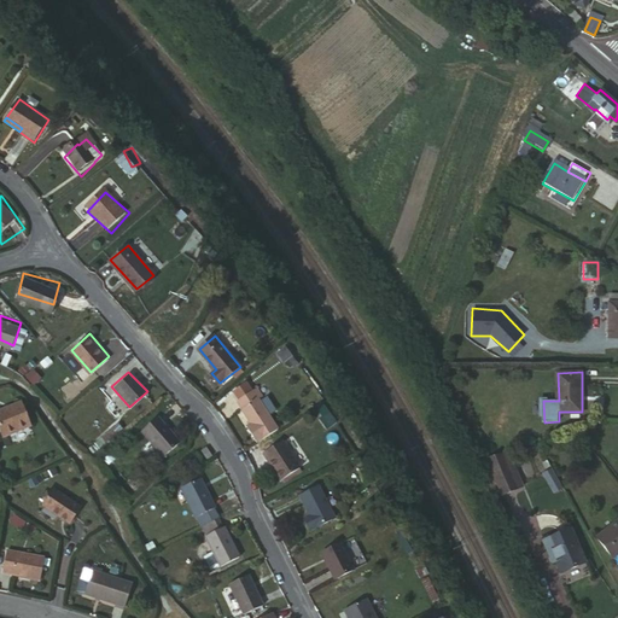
[(234,390),(239,397),(252,389),(246,379),(234,390)]
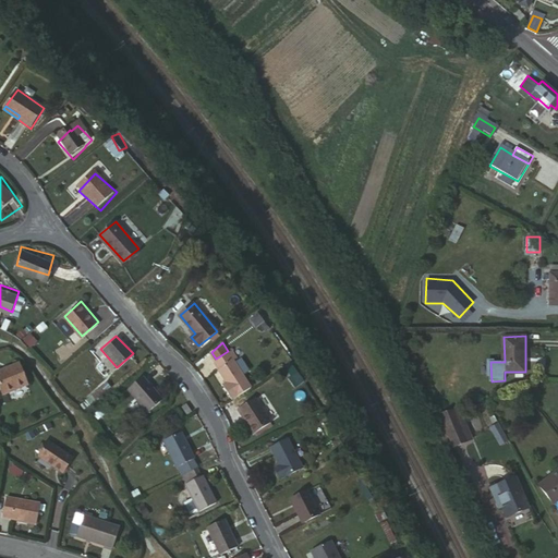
[(222,384),(231,398),(253,386),(234,358),(238,356),(232,349),(228,351),(216,359),(215,359),(220,367),(219,367),(227,380),(222,384)]
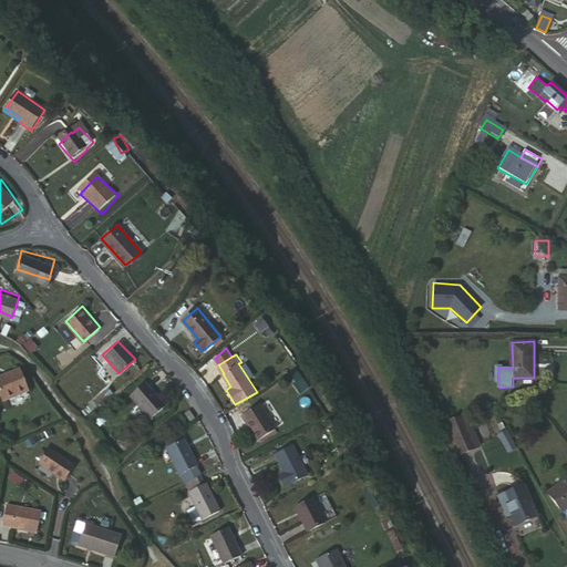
[(16,363),(0,371),(0,395),(1,399),(27,387),(16,363)]
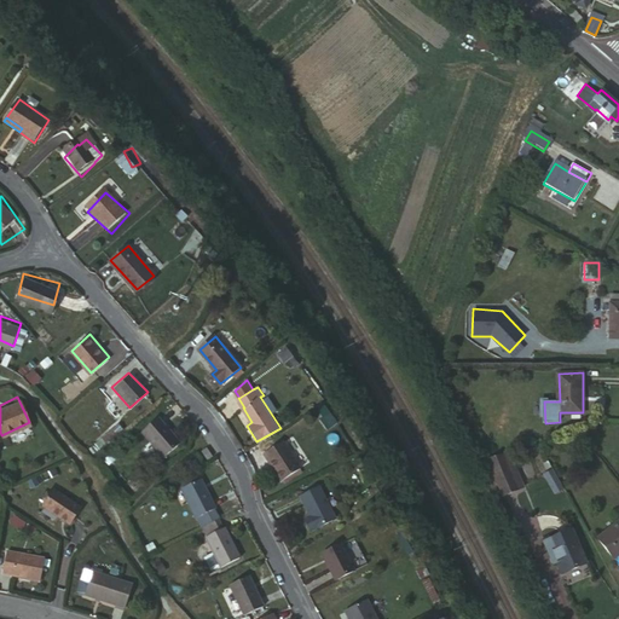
[(157,416),(140,432),(161,456),(179,441),(157,416)]
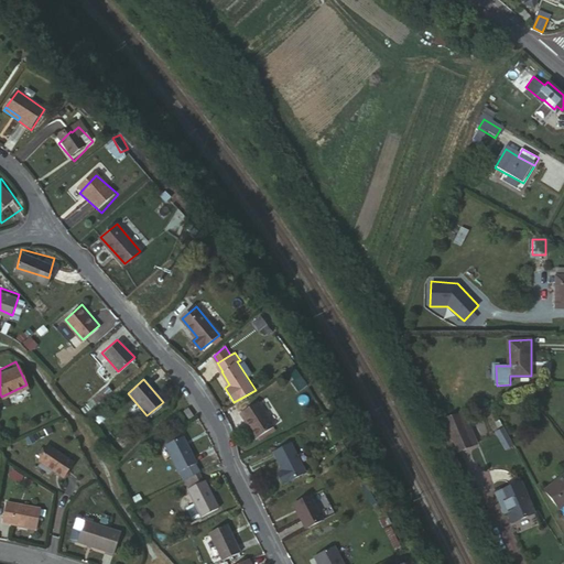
[(266,394),(249,404),(266,431),(283,420),(266,394)]
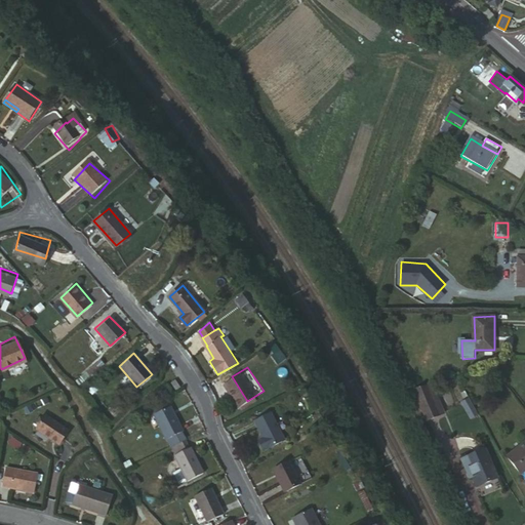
[(180,379),(178,376),(171,382),(175,390),(182,386),(177,380),(180,379)]
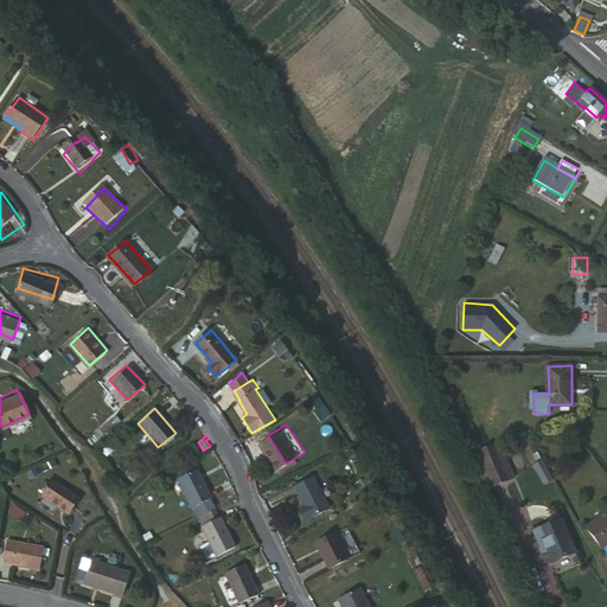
[(479,447),(489,484),(510,479),(500,441),(479,447)]
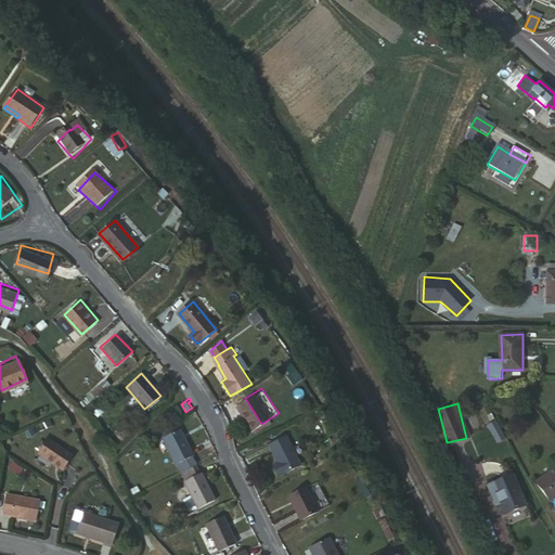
[(163,429),(165,436),(175,430),(171,425),(163,429)]
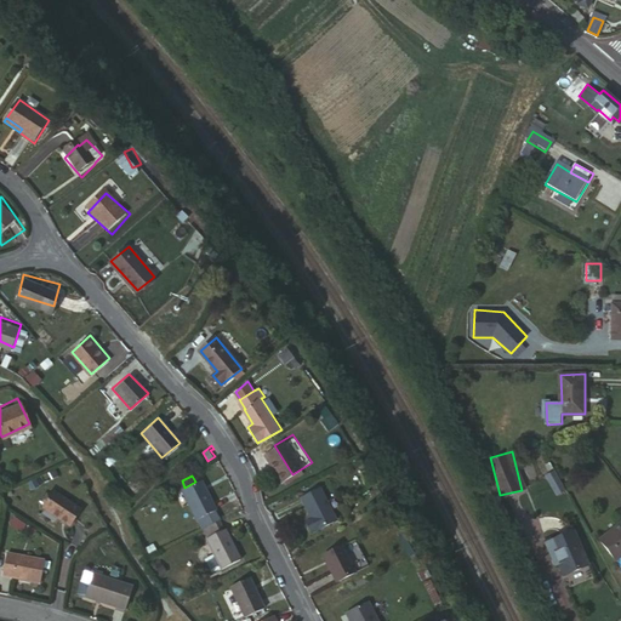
[(184,488),(183,489),(198,518),(199,517),(204,528),(220,520),(214,510),(215,510),(200,479),(195,482),(184,488)]
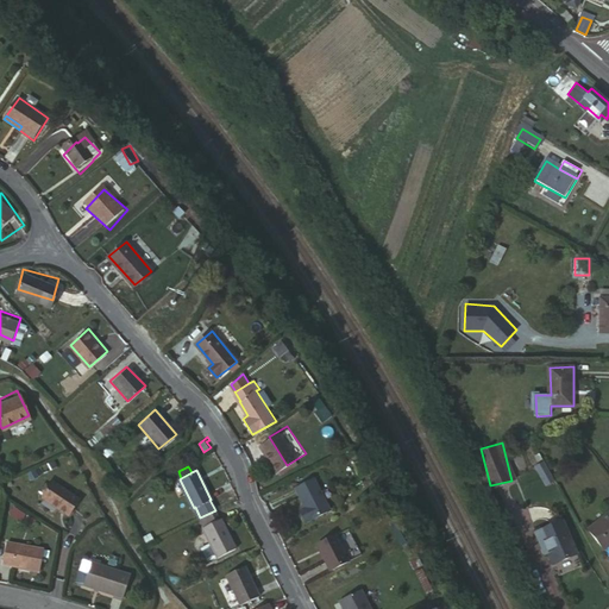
[(52,478),(42,496),(70,513),(81,495),(52,478)]
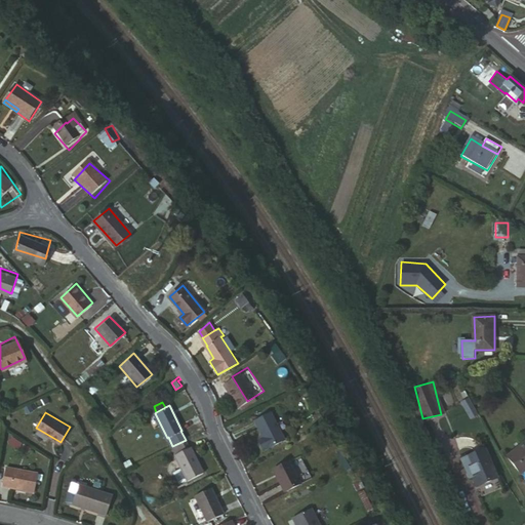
[(257,429),(261,436),(265,441),(258,444),(263,450),(283,440),(273,420),(257,429)]
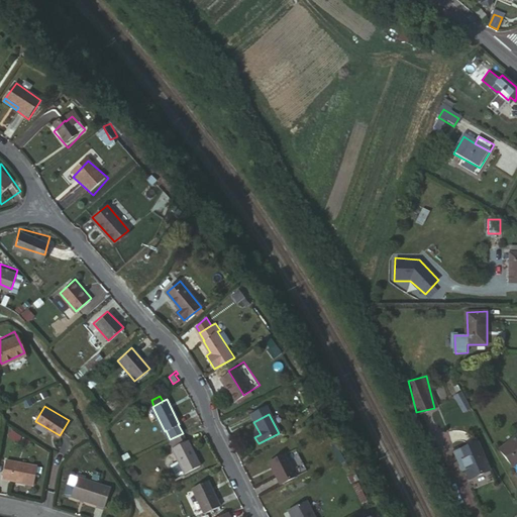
[(186,440),(183,433),(170,439),(175,446),(172,447),(178,459),(170,463),(176,476),(184,472),(185,473),(200,464),(189,439),(186,440)]
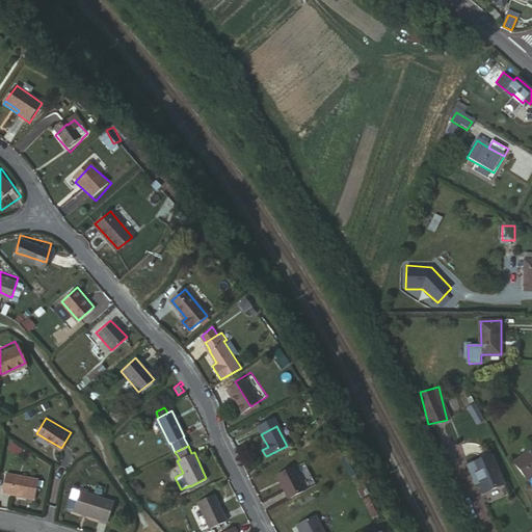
[(531,448),(514,462),(529,479),(531,476),(531,448)]
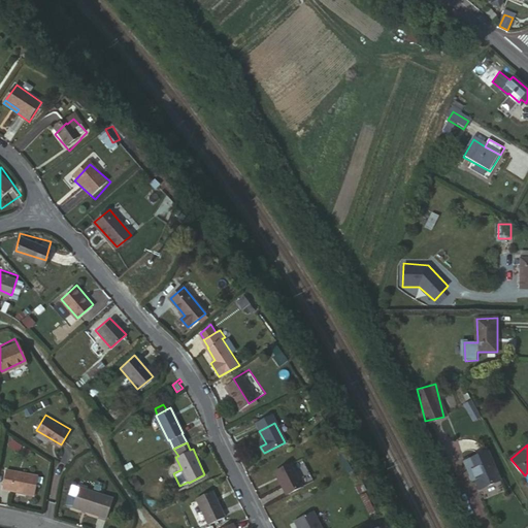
[(489,450),(464,461),(471,481),(475,479),(480,489),(501,480),(489,450)]
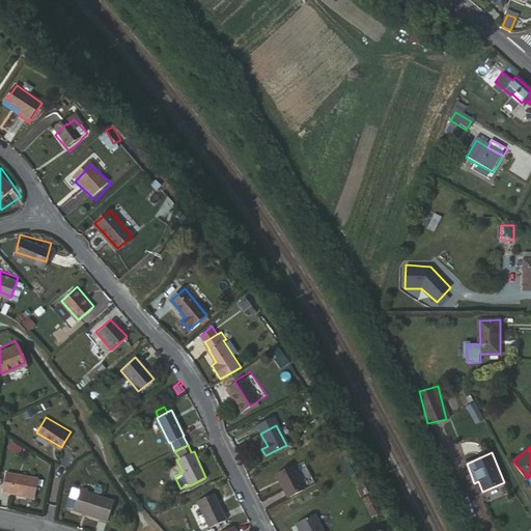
[(291,466),(275,474),(288,501),(306,493),(291,466)]
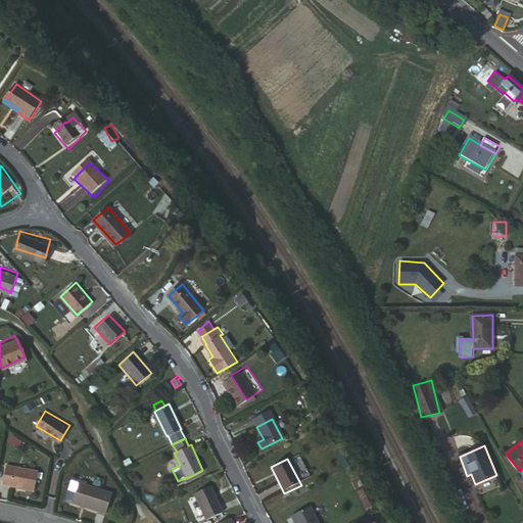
[(2,466),(0,477),(0,486),(31,492),(35,472),(2,466)]
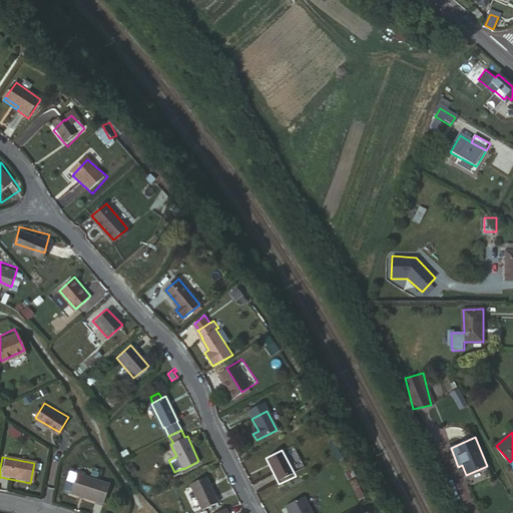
[(61,488),(101,499),(107,479),(74,470),(71,481),(64,479),(61,488)]
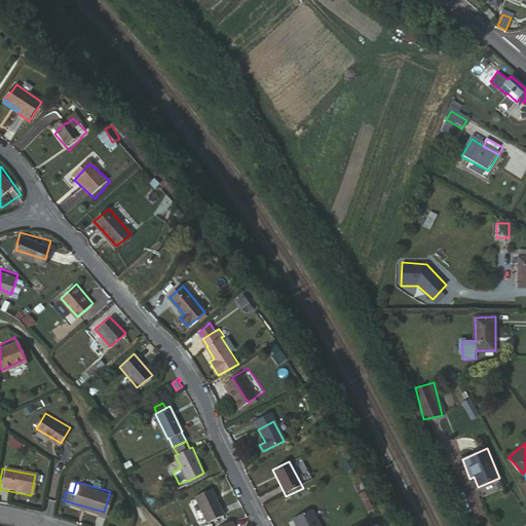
[(212,488),(195,495),(209,522),(224,515),(212,488)]
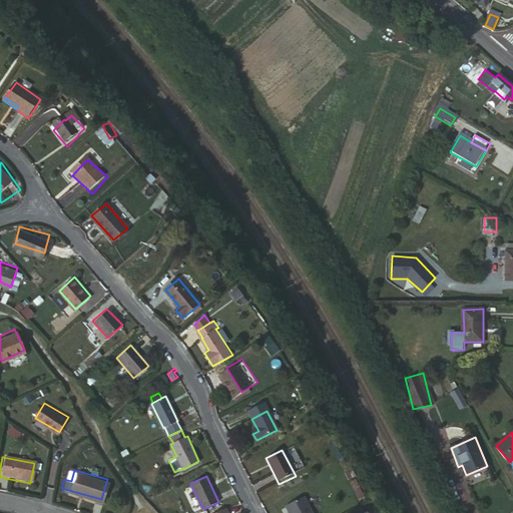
[(311,512),(303,497),(284,506),(287,512),(311,512)]
